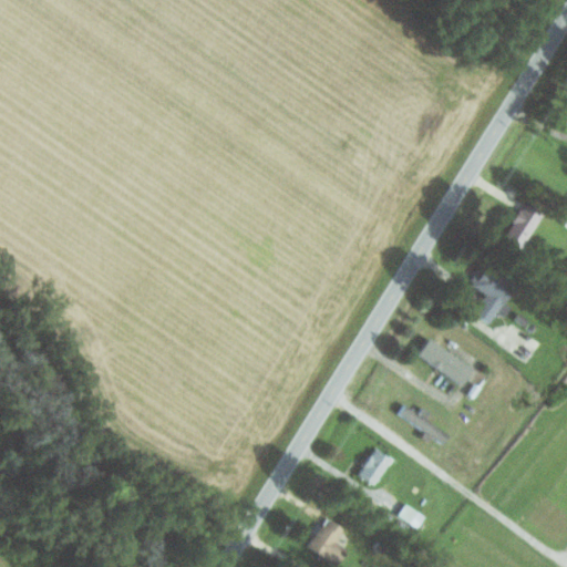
[(504,236),(523,247),(544,212),(524,200),(504,236)]
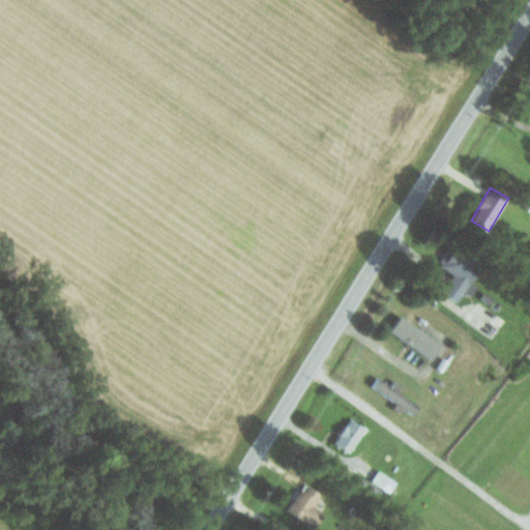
[(454,272),(443,292),(459,301),(479,266),(447,247),(439,263),(454,272)]
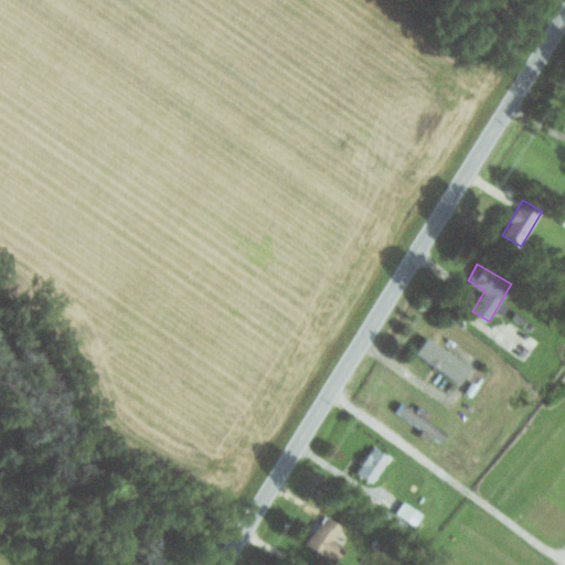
[(472,368),(428,334),(416,351),(460,384),(472,368)]
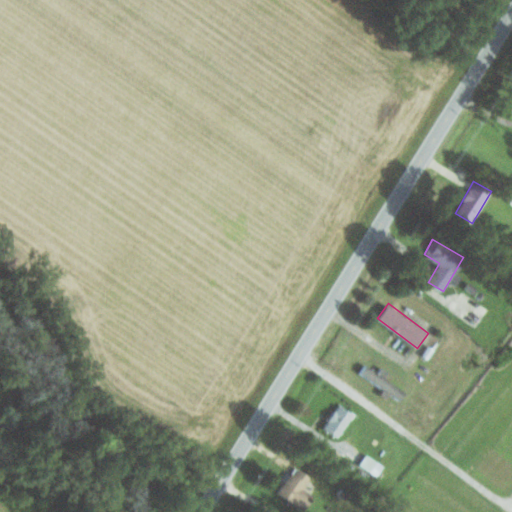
[(407,391),(386,378),(390,372),(382,366),(378,372),(365,364),(359,374),(390,394),(401,400),(407,391)]
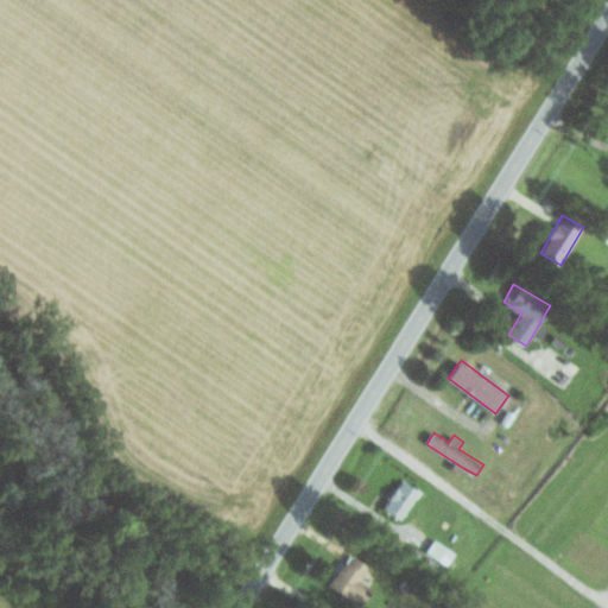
[(400,520),(422,492),(405,479),(384,506),(400,520)]
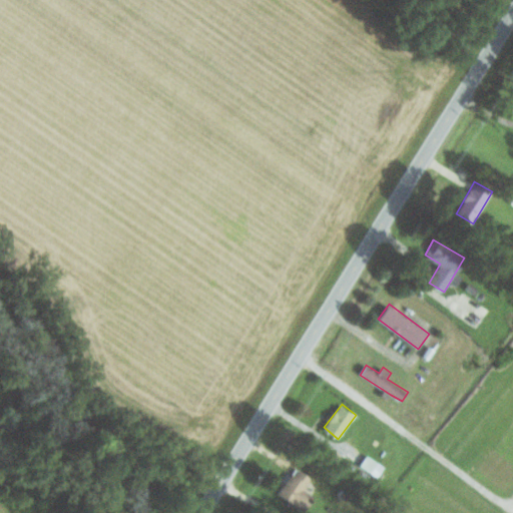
[(377,477),(385,466),(368,454),(360,465),(377,477)]
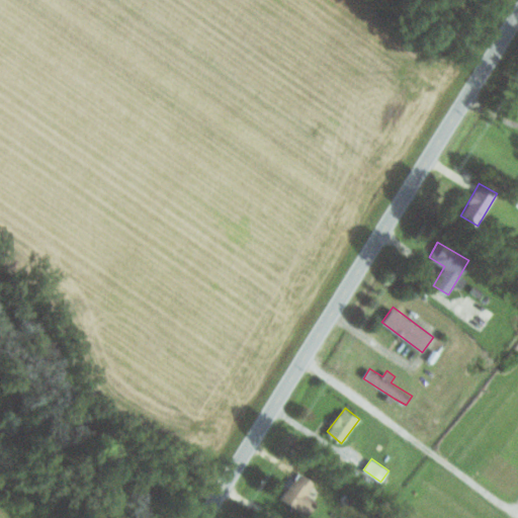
[(282,487),(286,490),(280,497),(307,516),(317,502),(307,494),(315,483),(294,468),(282,487)]
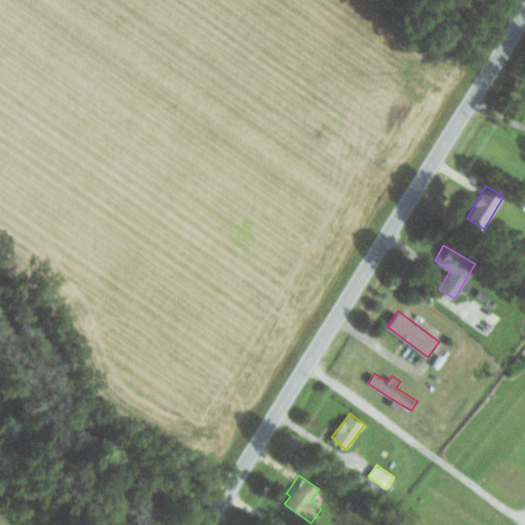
All buildings are outlined.
